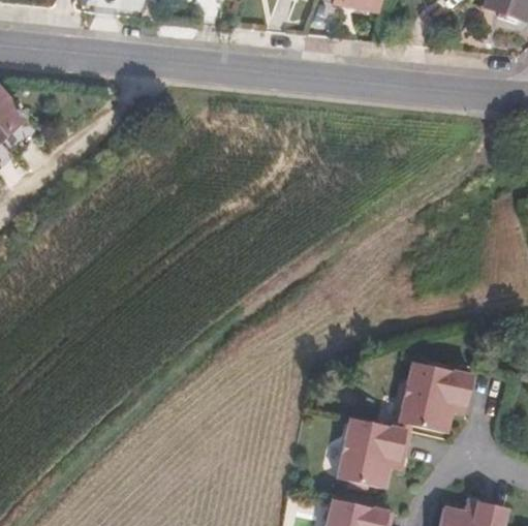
[(332,0),(332,1),(376,9),(377,0),(332,0)]
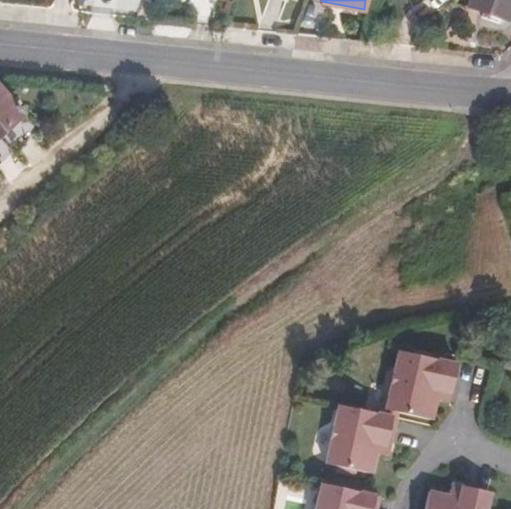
[(505,17),(510,0),(468,0),(467,4),(505,17)]
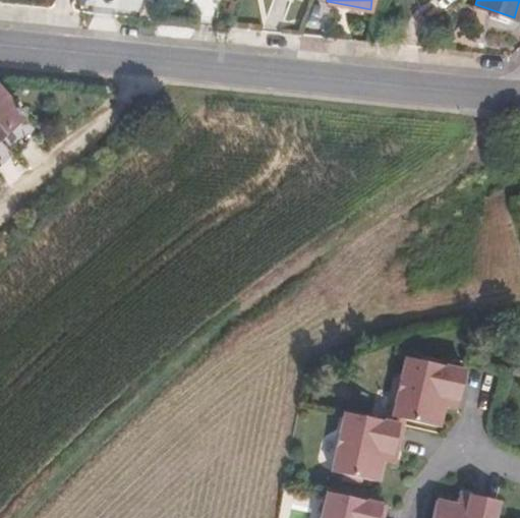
[(0,162),(37,130),(0,89),(0,162)]
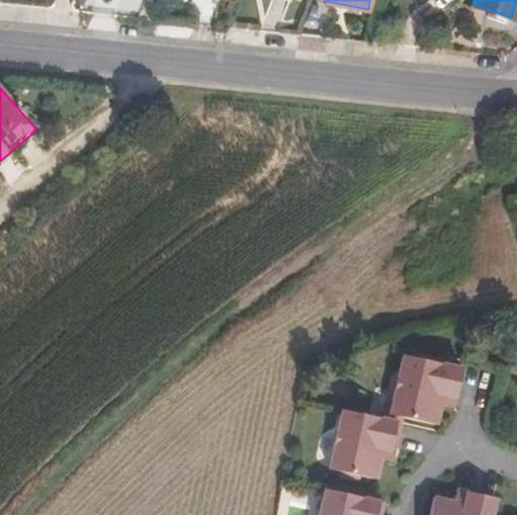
[(400,421),(435,428),(436,423),(440,403),(447,404),(449,394),(454,396),(460,366),(402,353),(388,418),(400,421)]
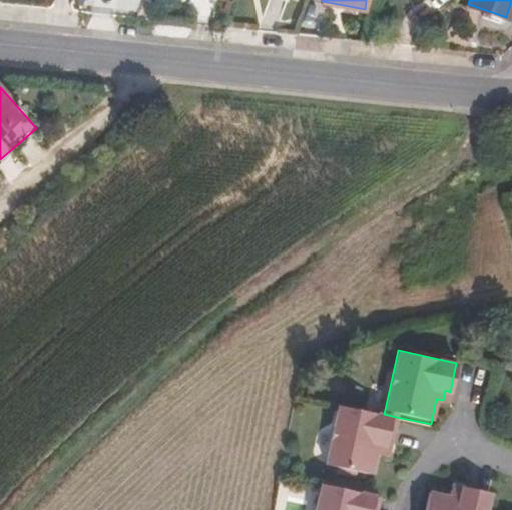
[(384,414),(339,404),(326,463),(342,466),(356,470),(372,473),(376,453),(383,454),(385,445),(390,446),(396,417),(384,414)]
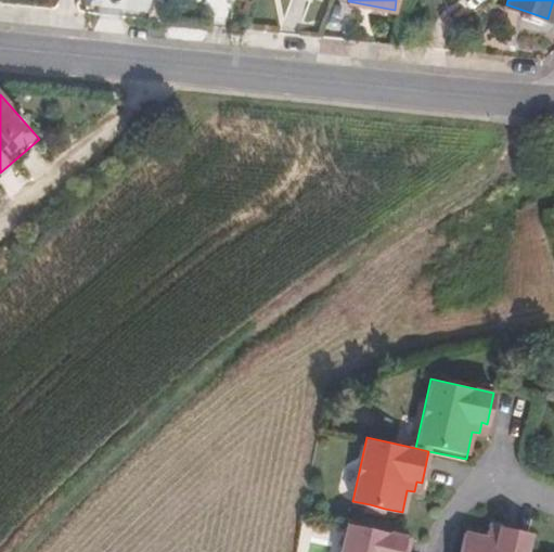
[(385,509),(370,504),(368,511),(383,514),(385,509)]
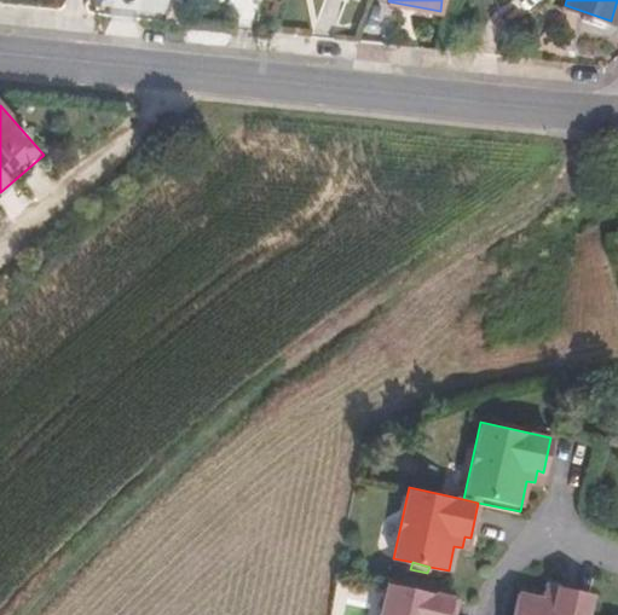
[(452,614),(457,597),(388,581),(380,614),(452,614)]
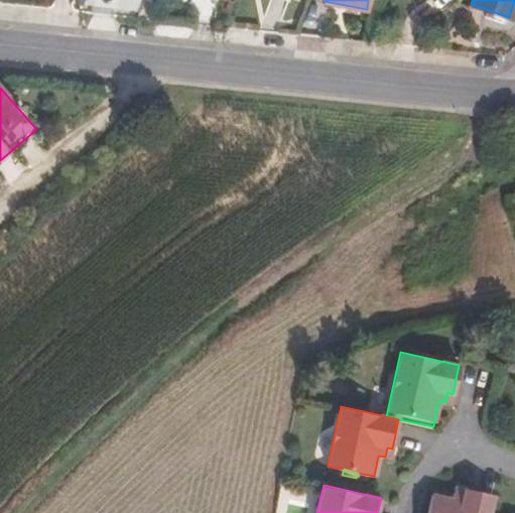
[(488,512),(493,494),(464,487),(463,492),(453,490),(452,496),(431,492),(426,512),(488,512)]
